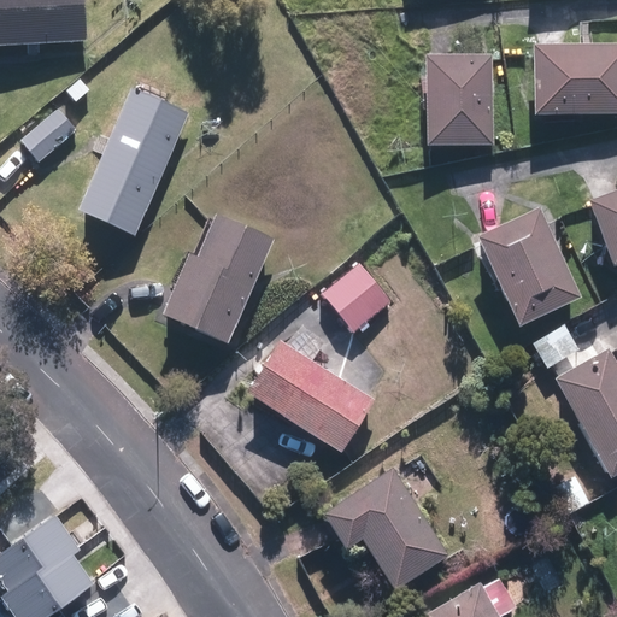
[(87,0),(0,0),(0,47),(89,45),(87,0)]
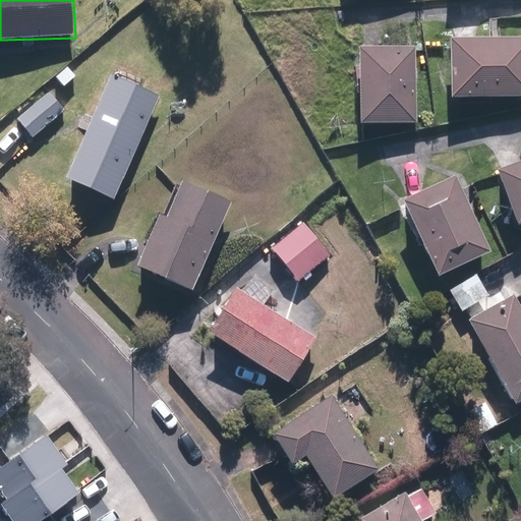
[(520,39),(453,37),(452,97),(520,99),(520,39)]
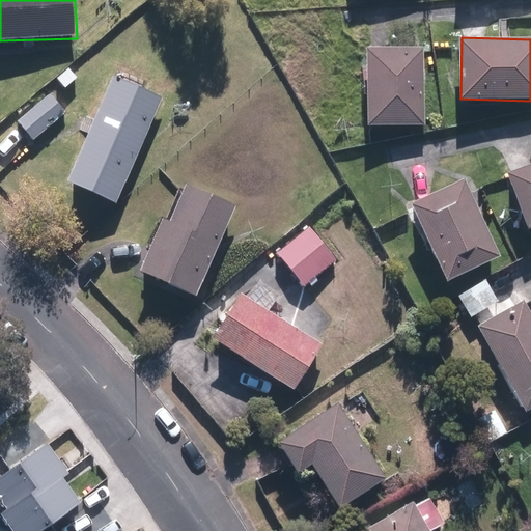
[(425,49),(369,49),(368,128),(424,129),(425,49)]
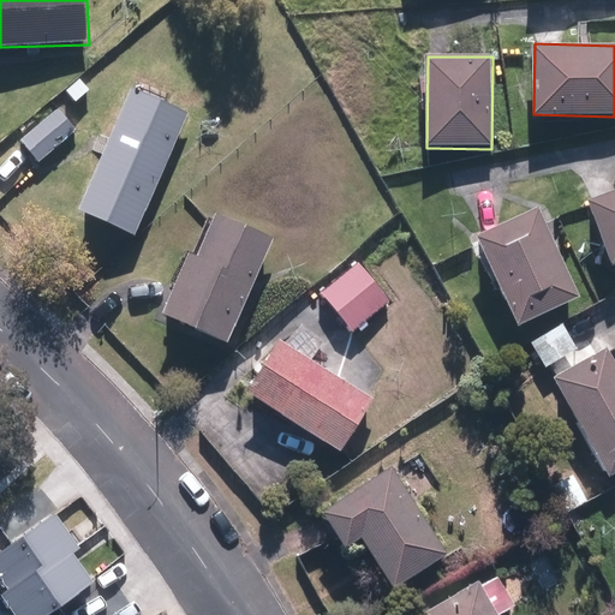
[(112,141),(103,137),(96,153),(106,156),(81,212),(137,237),(191,115),(133,90),(112,141)]
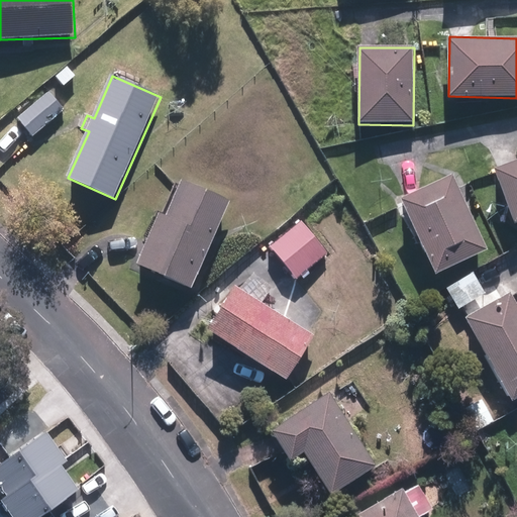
[(65,110),(49,92),(17,118),(32,136),(65,110)]
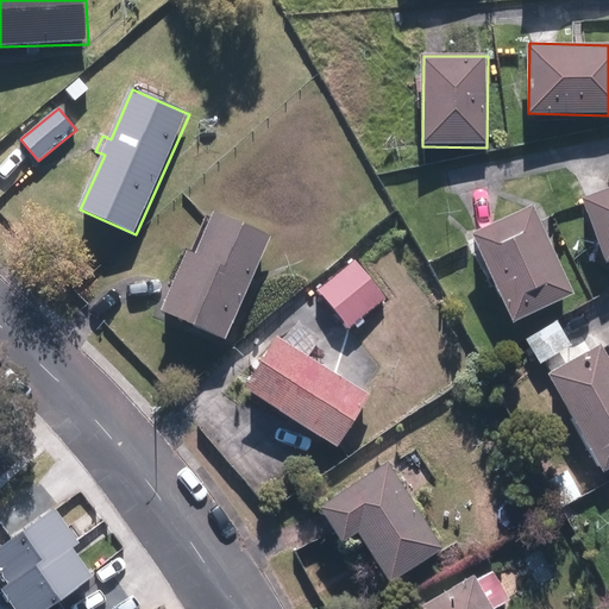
[(608,262),(608,188),(581,200),(606,264),(608,262)]
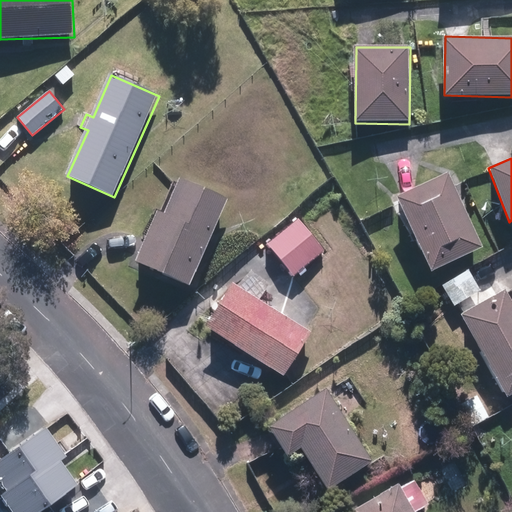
[(447,175),(397,196),(429,271),(479,249),(447,175)]
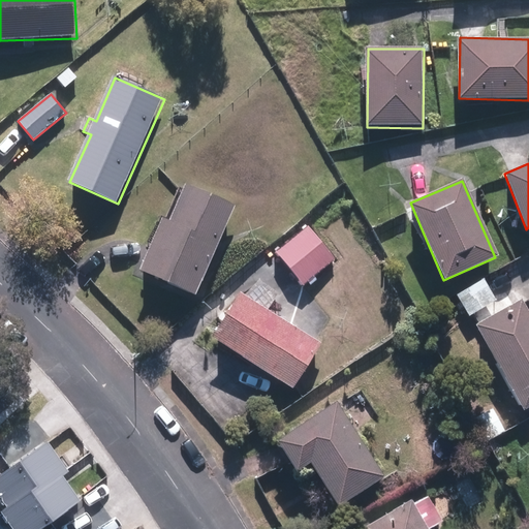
[(237,205),(187,185),(172,223),(163,220),(143,272),(199,294),(237,205)]
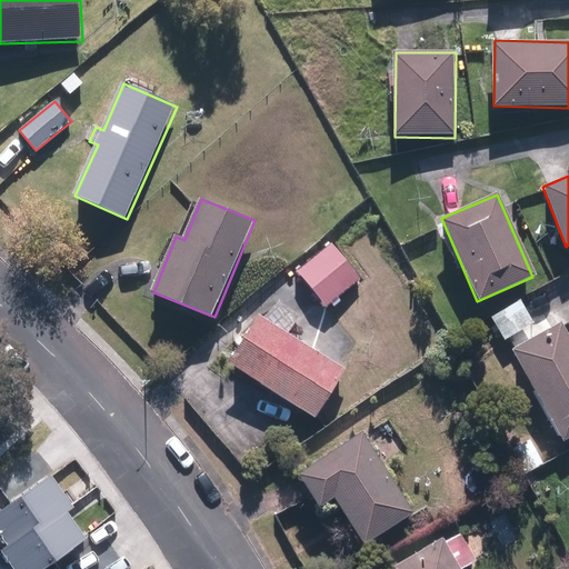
[(342,236),(297,271),(326,308),(371,272),(342,236)]
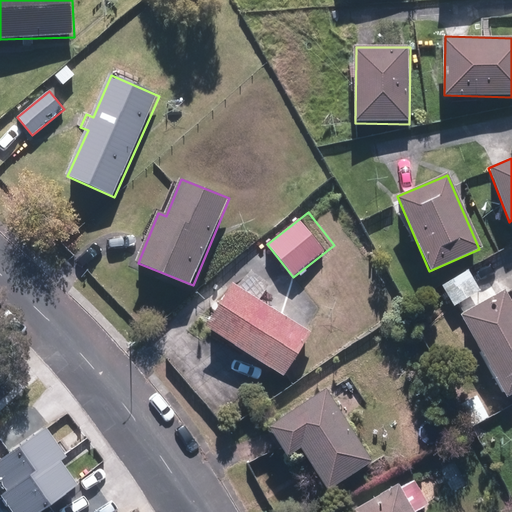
[(480,289),(468,270),(442,287),(454,305),(480,289)]
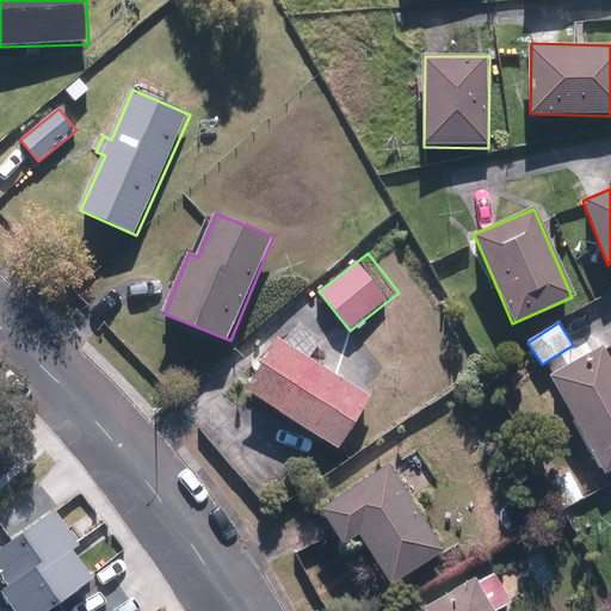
[(313,359),(322,343),(295,325),(284,343),(281,340),(248,393),(341,450),(374,397),(313,359)]
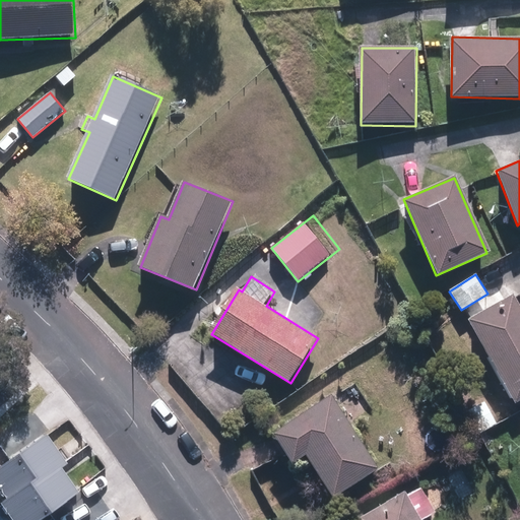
[(519,400),(519,307),(513,296),(469,321),(517,402),(519,400)]
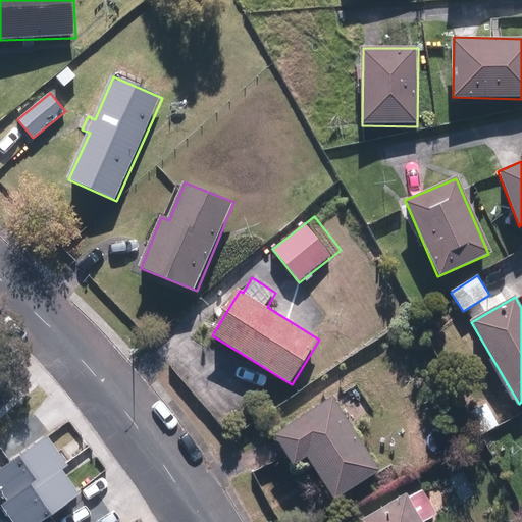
[(381,470),(333,398),(276,435),(296,466),(308,458),(336,501),(381,470)]
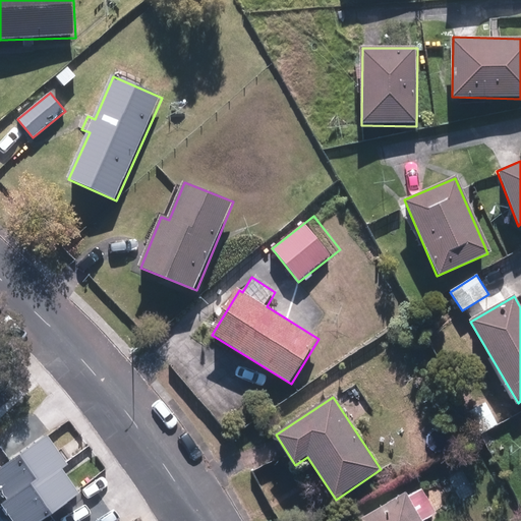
[(54,424),(0,459),(0,475),(25,515),(88,475),(54,424)]
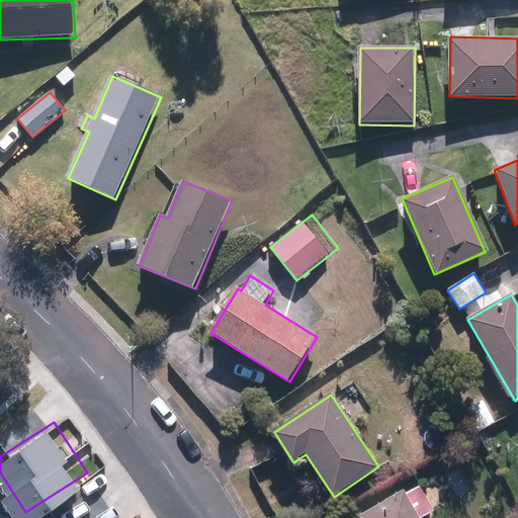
[(422,517),(447,503),(432,478),(407,493),(405,489),(354,517),(422,517)]
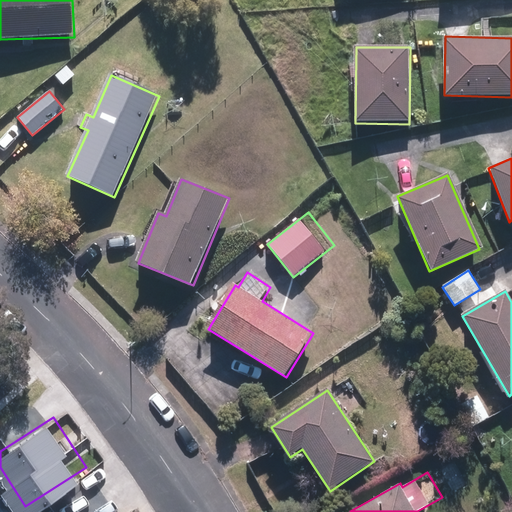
All buildings are outlined.
